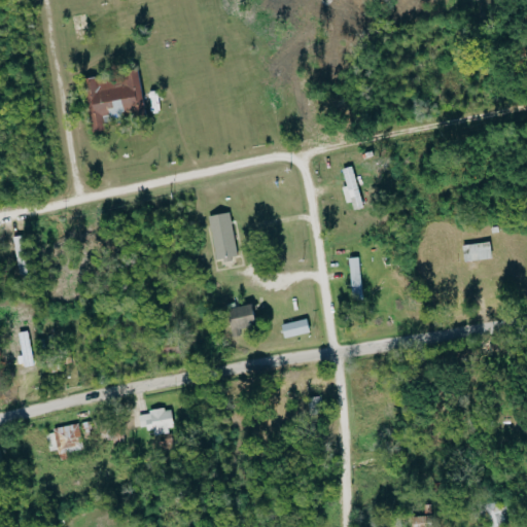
[(92,132),(105,130),(103,115),(144,108),(138,70),(88,78),(90,88),(84,89),(92,132)]
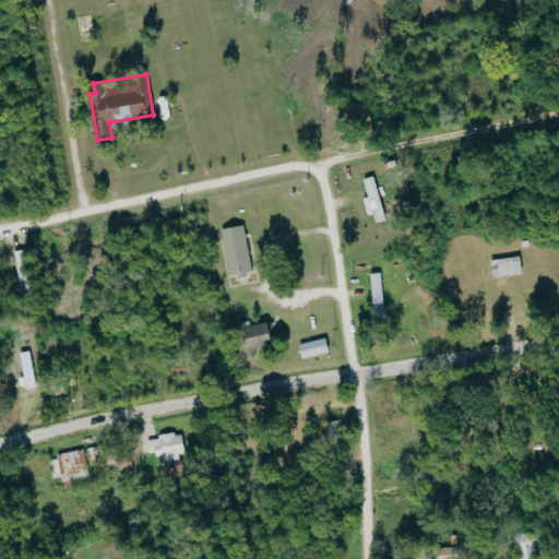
[(385,221),(375,176),(364,179),(368,198),(366,198),(372,224),(385,221)]
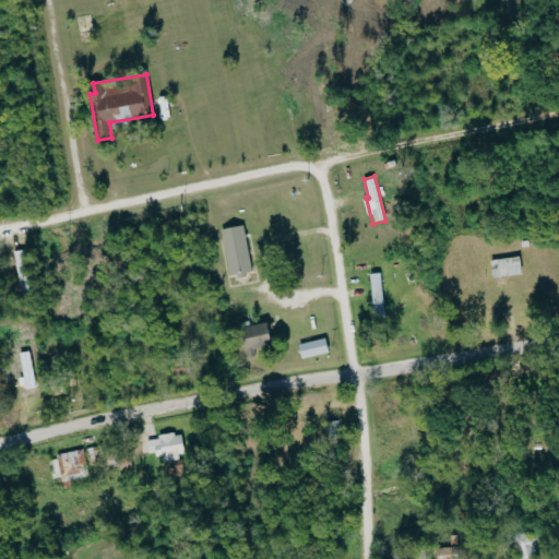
[(252,271),(245,225),(222,229),(229,275),(252,271)]
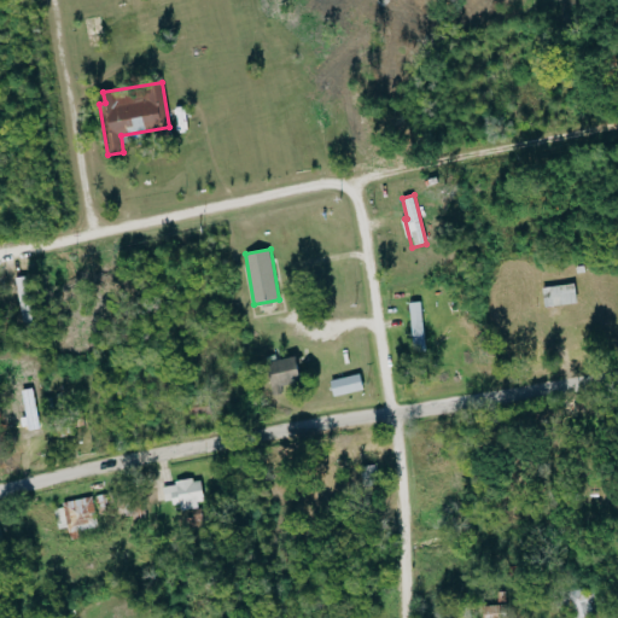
[(544,307),(577,303),(576,284),(543,286),(544,307)]
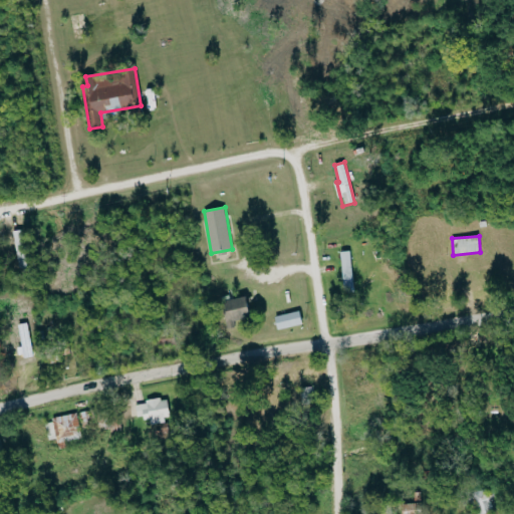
[(250,319),(248,298),(223,300),(225,321),(250,319)]
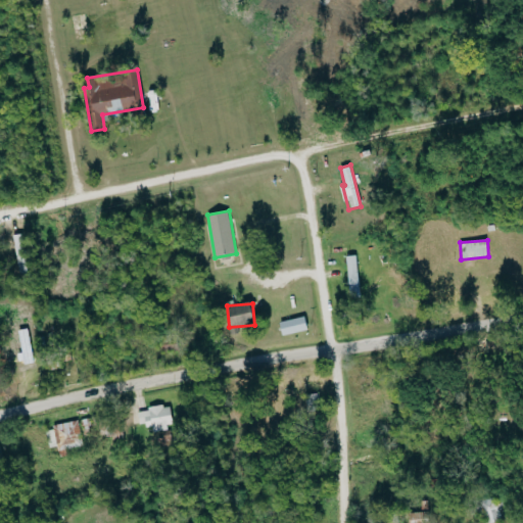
[(280,322),(283,336),(308,330),(304,316),(280,322)]
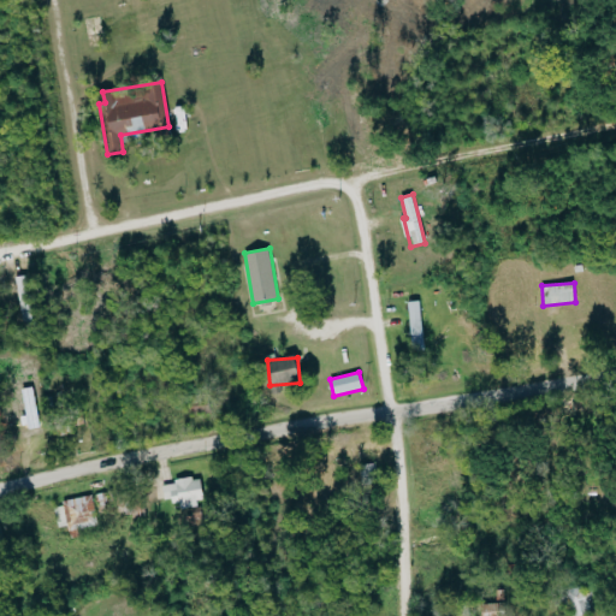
[(200,478),(161,484),(164,499),(173,498),(175,508),(205,504),(200,478)]
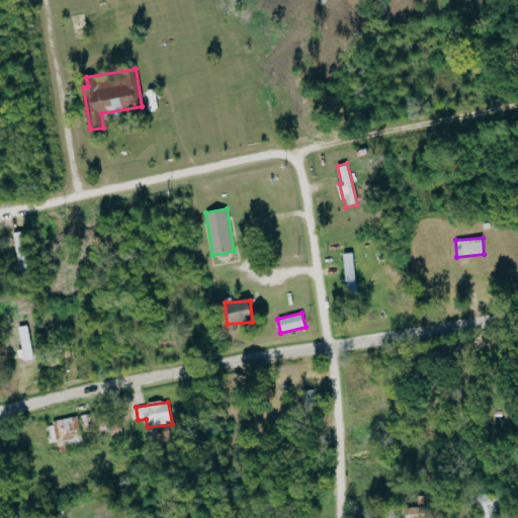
[(48,444),(56,442),(57,446),(82,443),(78,418),(45,423),(48,444)]
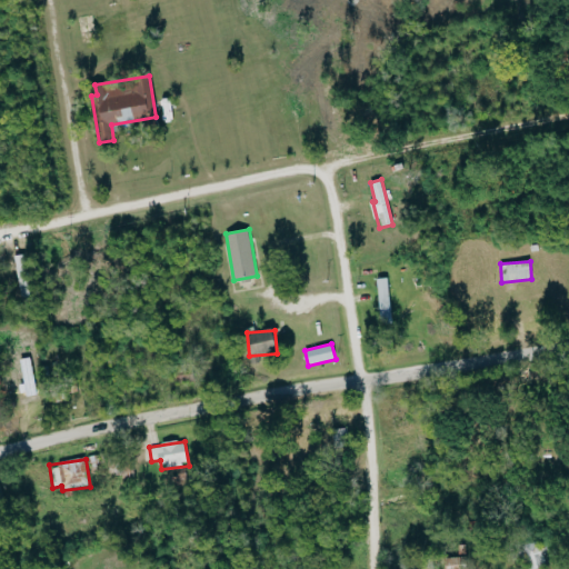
[(539,568),(545,568),(543,545),(526,546),(526,568),(539,568)]
